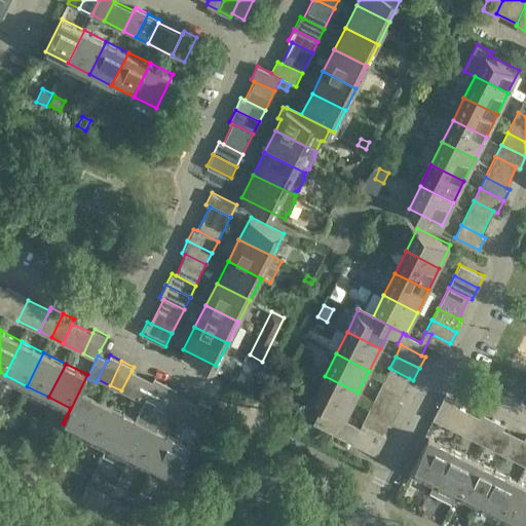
[(389,368),(379,388),(400,399),(409,378),(389,368)]
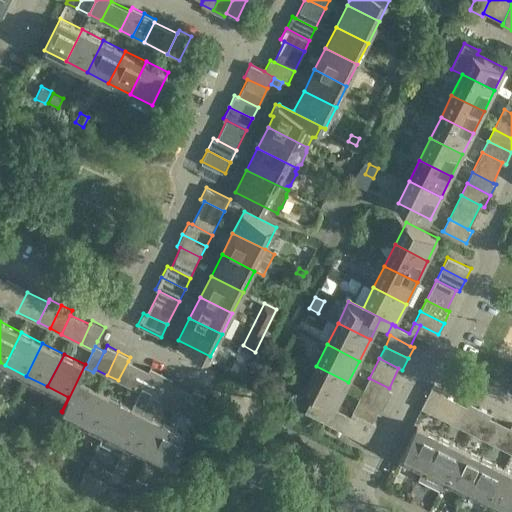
[(118,380),(138,390),(148,371),(128,361),(118,380)]
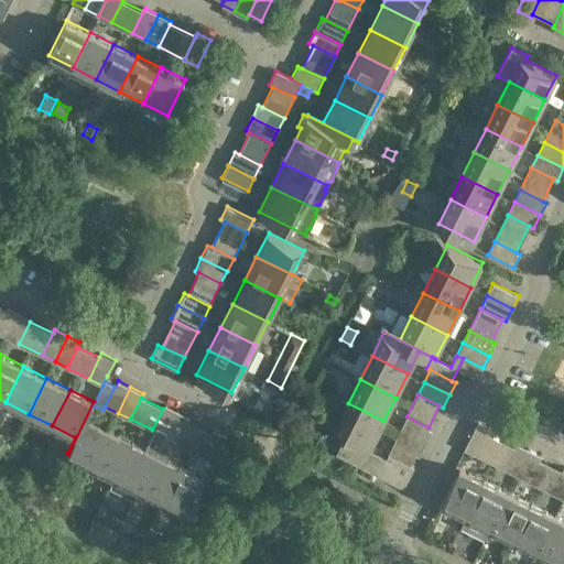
[(95,402),(94,401),(68,454),(91,465),(109,430),(86,419),(93,405),(95,402)]
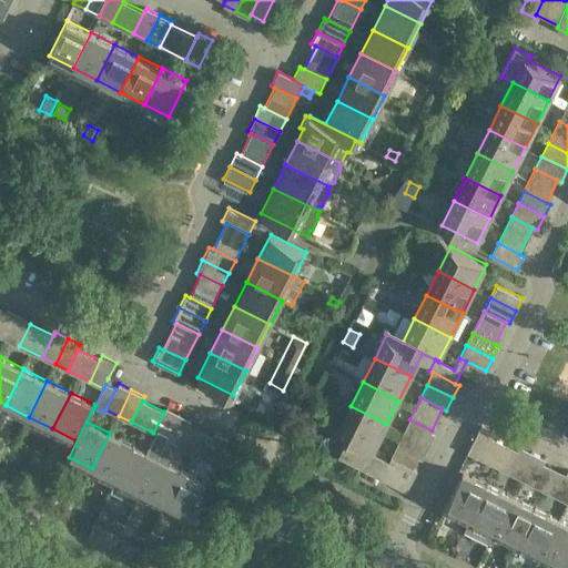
[(386,424),(351,406),(338,430),(350,436),(340,456),(407,489),(417,468),(414,467),(393,456),(389,462),(371,453),(373,448),(374,449),(386,424)]
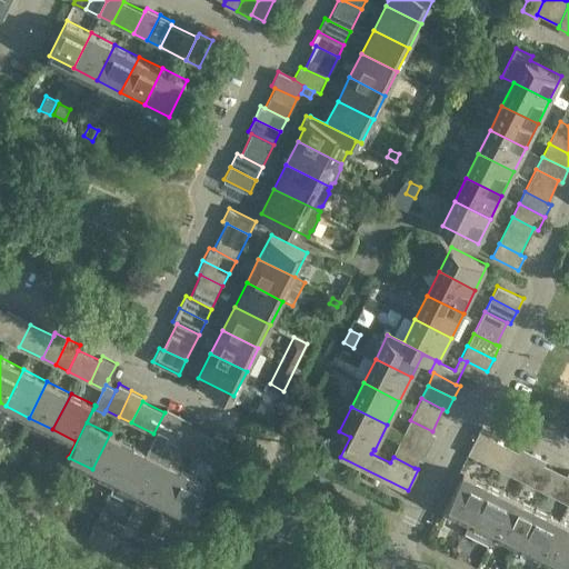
[(166,440),(179,415),(167,408),(165,412),(153,433),(166,440)]
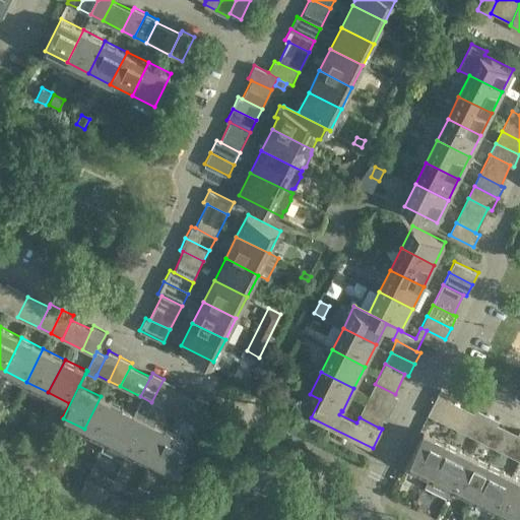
[(173,389),(176,384),(164,379),(151,402),(164,408),(173,389)]
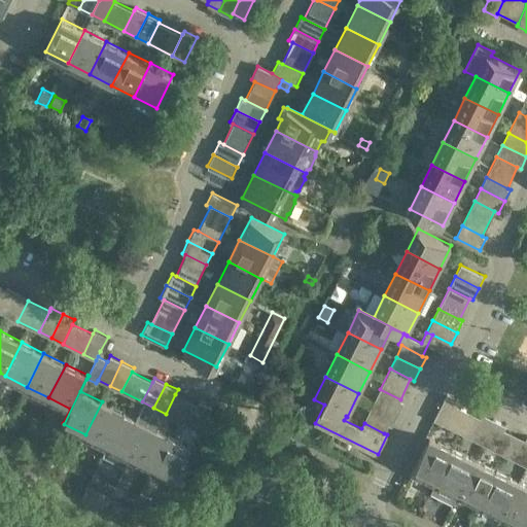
[(374,400),(398,413),(403,401),(400,399),(380,389),(374,400)]
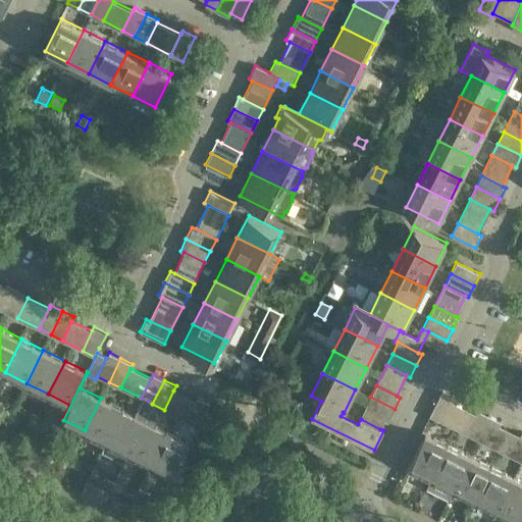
[(164,410),(185,420),(195,401),(173,390),(164,410)]
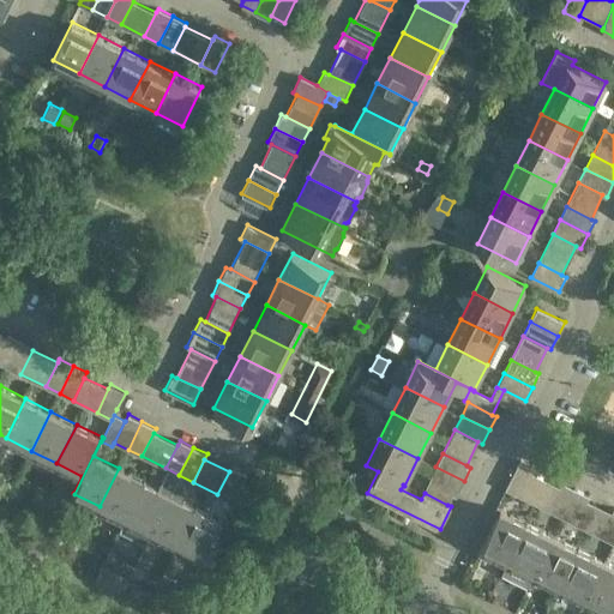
[(519,461),(505,489),(521,497),(531,473),(534,468),(519,461)]
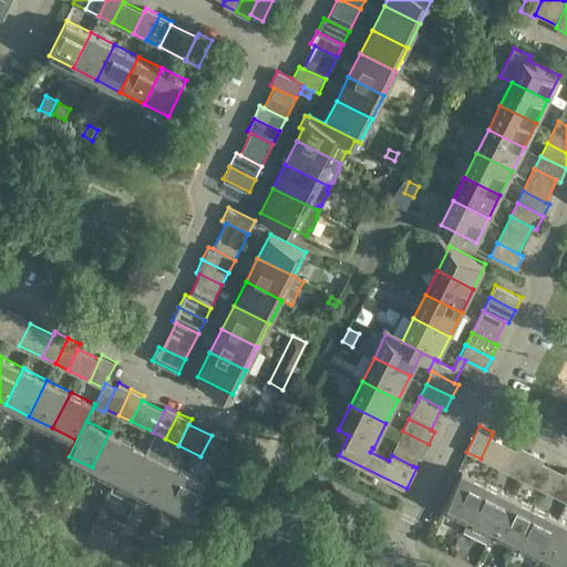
[(200,456),(214,463),(227,437),(214,431),(212,435),(200,456)]
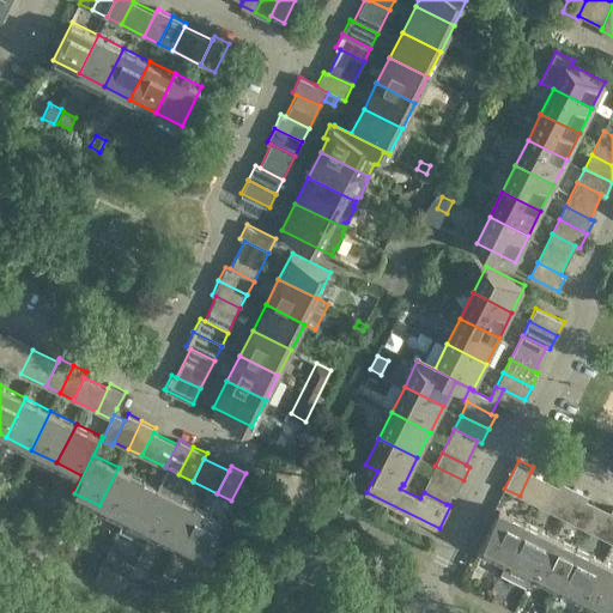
[(453,492),(456,495),(463,480),(435,466),(428,480),(453,492)]
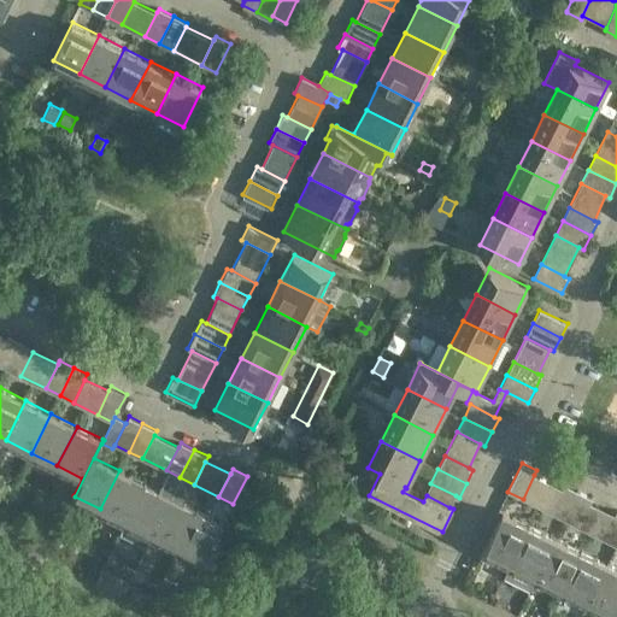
[(146,483),(119,470),(100,509),(127,522),(146,483)]
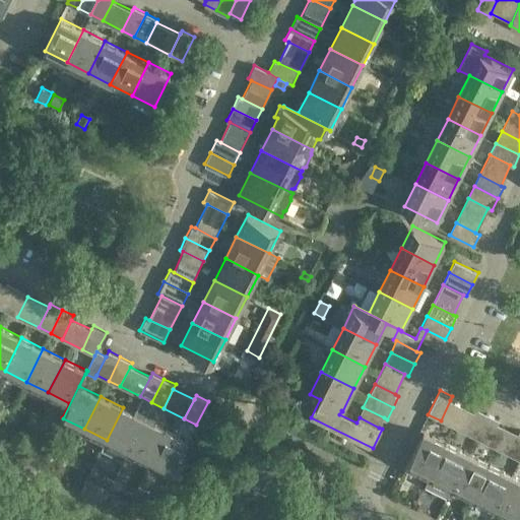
[(450,400),(441,420),(464,432),(473,412),(450,400)]
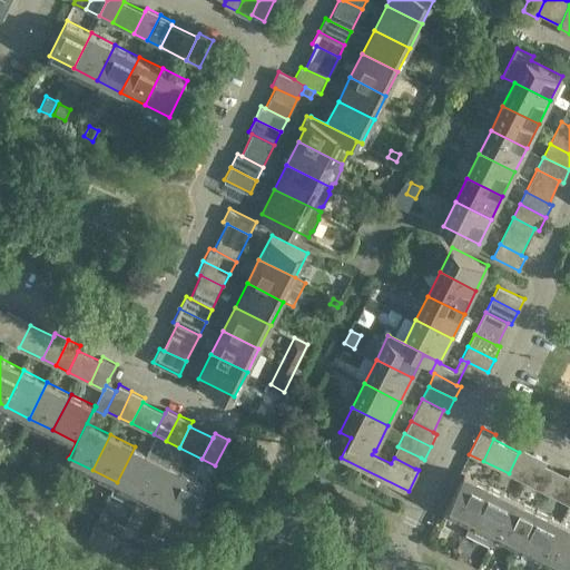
[(158,458),(135,446),(117,482),(140,494),(158,458)]
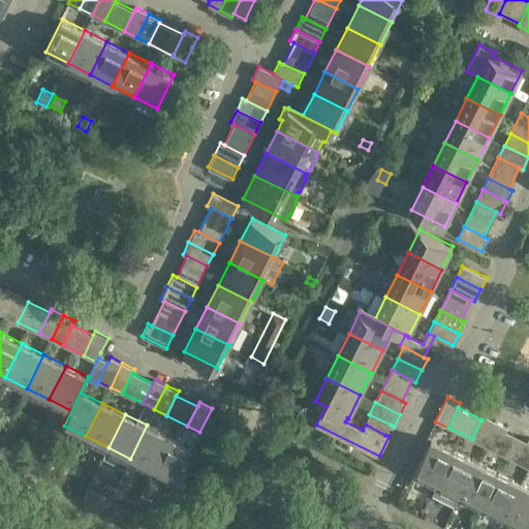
[(391,425),(369,414),(365,424),(366,425),(385,435),(391,425)]
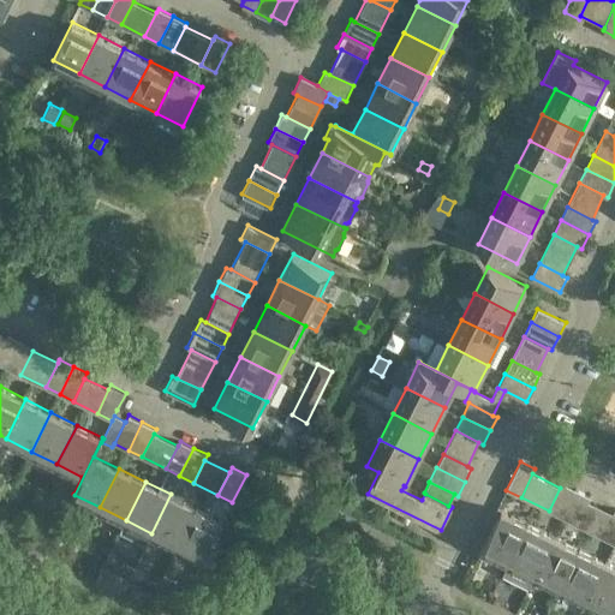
[(578,490),(562,483),(560,488),(549,511),(565,518),(578,490)]
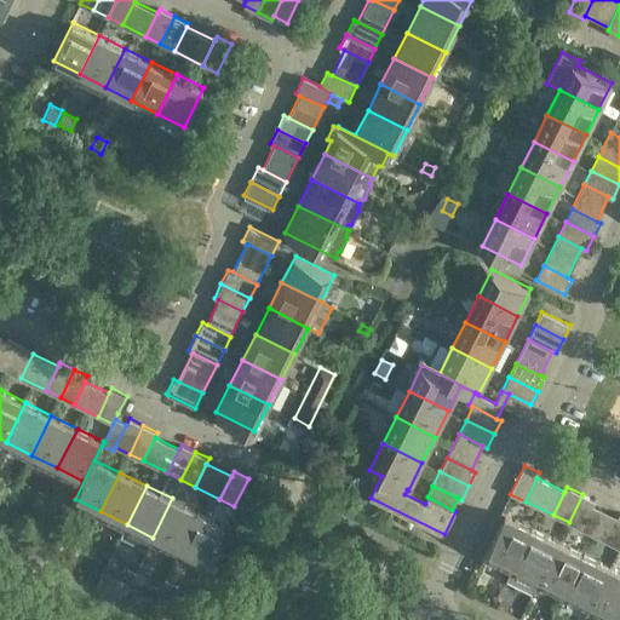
[(583,494),(569,522),(581,529),(593,505),(596,501),(583,494)]
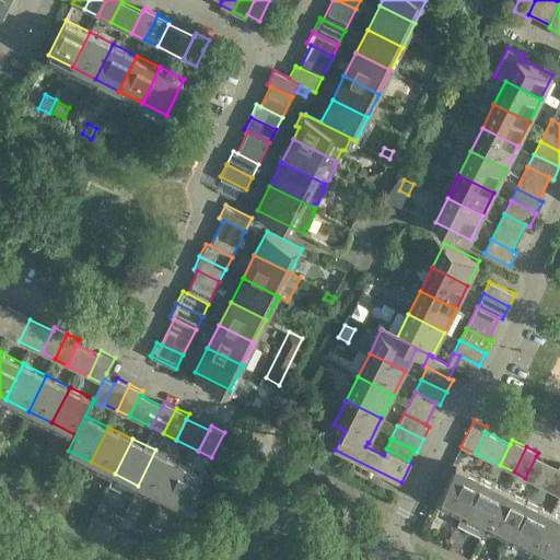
[(178,462),(155,450),(138,486),(161,497),(178,462)]
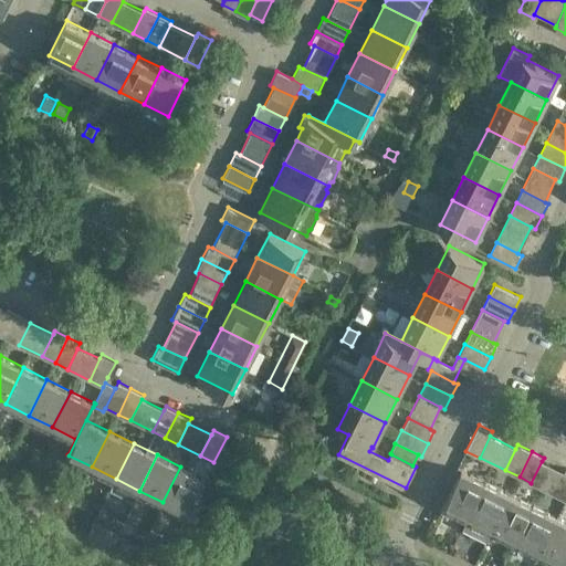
[(542,461),(531,483),(553,494),(564,471),(542,461)]
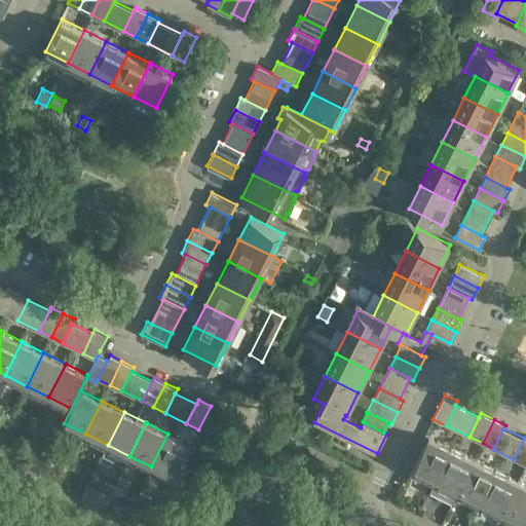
[(191,445),(167,434),(151,466),(175,478),(191,445)]
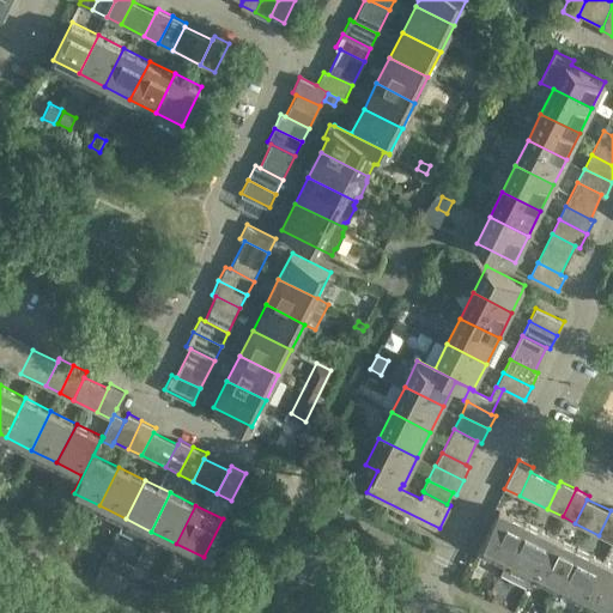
[(612,508),(611,510),(599,535),(612,541),(612,508)]
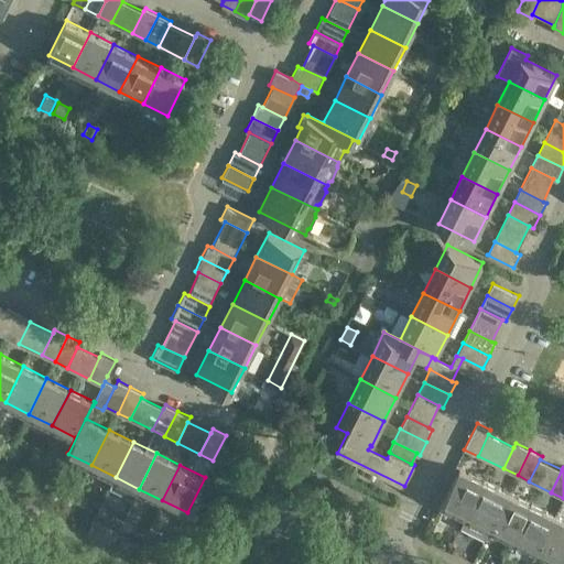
[(461,468),(443,503),(467,516),(485,480),(461,468)]
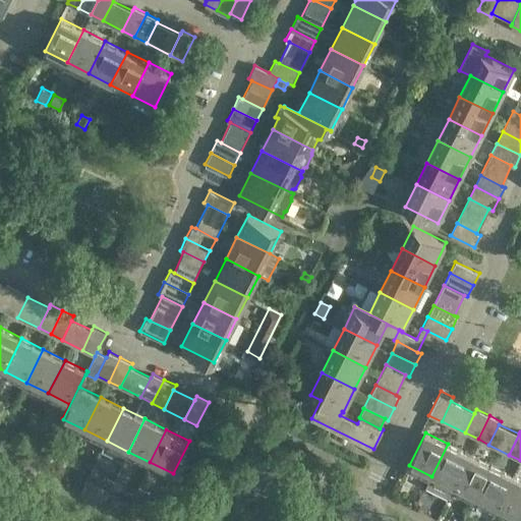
[(470,455),(448,444),(431,476),(453,487),(470,455)]
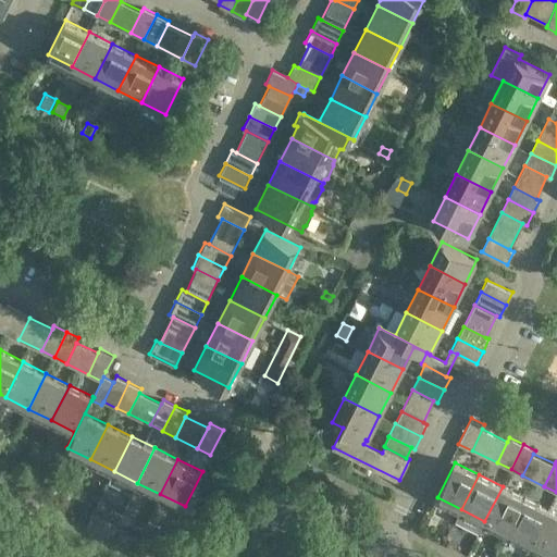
[(525,498),(503,486),(484,521),(508,533),(525,498)]
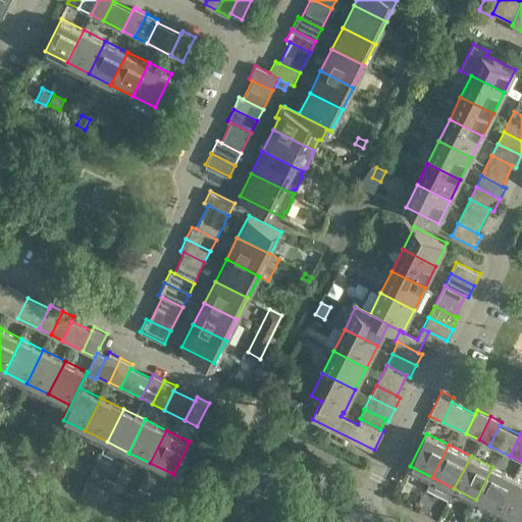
[(514,478),(492,467),(476,500),(498,511),(514,478)]
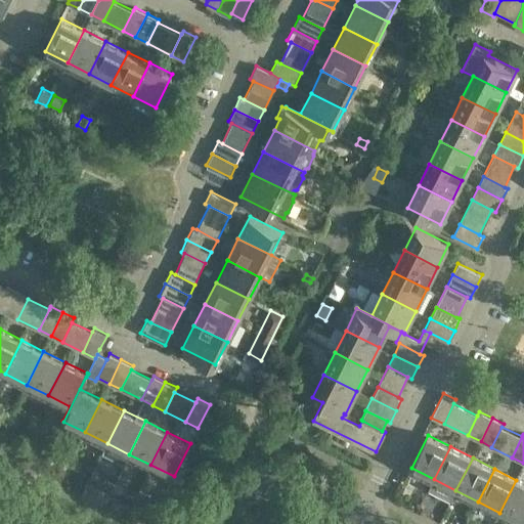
[(523,518),(523,483),(516,480),(499,513),(521,523),(523,518)]
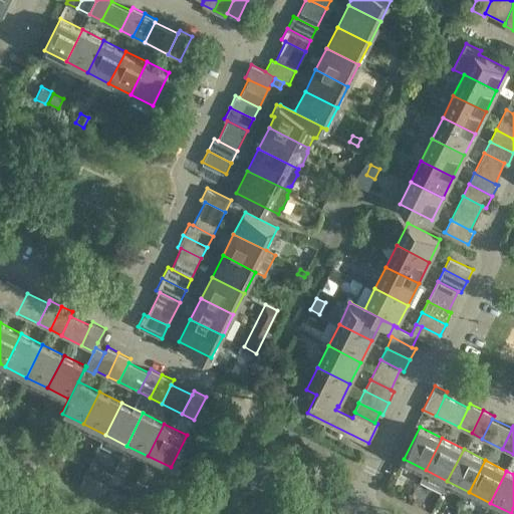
[(121,507),(126,496),(107,487),(102,498),(121,507)]
